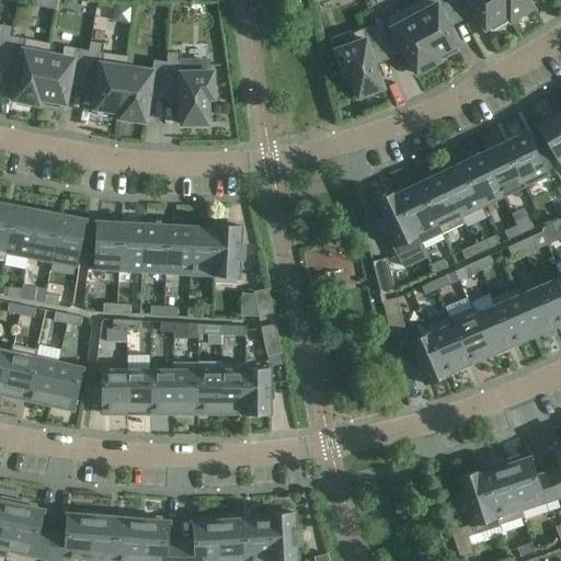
[(459,15),(450,0),(421,0),(408,8),(437,64),(458,52),(456,46),(459,45),(447,22),(459,15)]
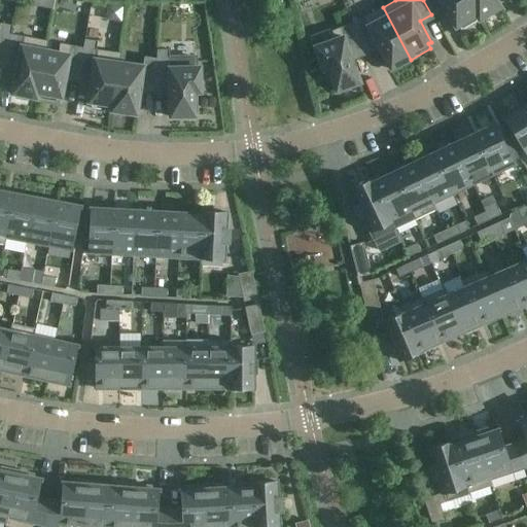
[(481,20),(468,0),(423,0),(431,14),(443,7),(455,29),(458,27),(461,31),(481,20)]
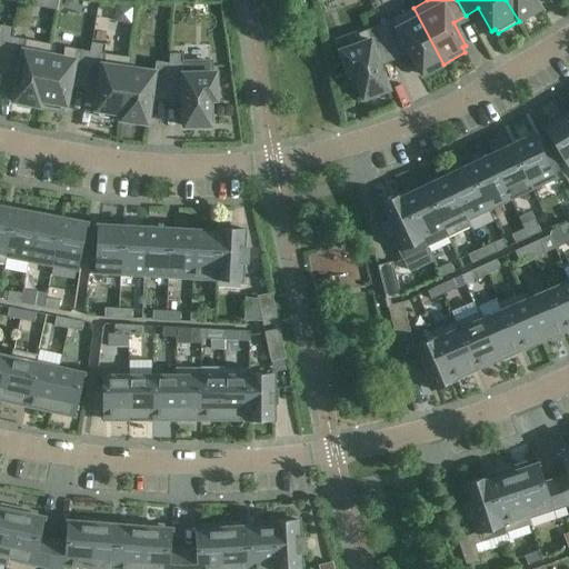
[(506,0),(519,21),(540,8),(537,2),(535,0),(506,0)]
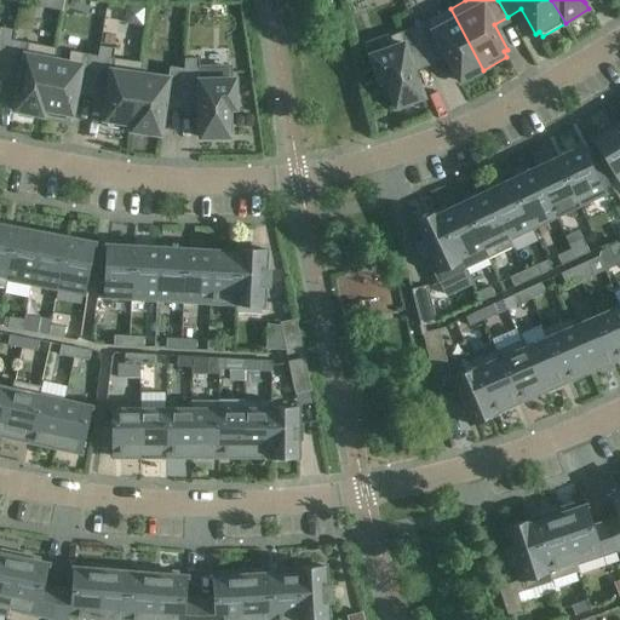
[(483,70),(451,9),(414,28),(428,59),(442,51),(455,75),(459,82),(483,70)]
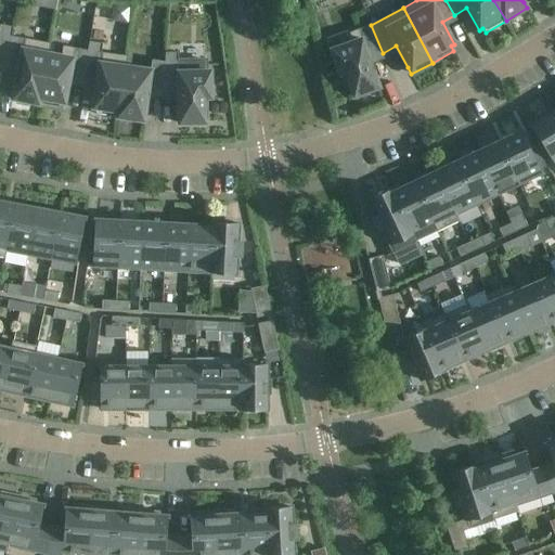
[(0,65),(5,66),(11,36),(13,27),(0,24),(0,65)]
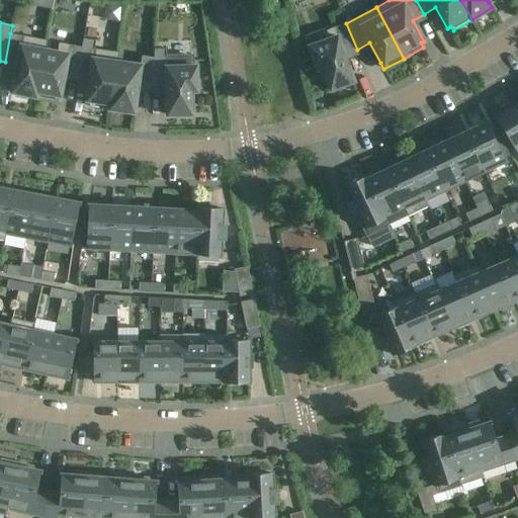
[(357,50),(346,23),(324,31),(327,40),(309,47),(317,71),(323,69),(330,91),(354,82),(352,76),(351,76),(344,55),(357,50)]
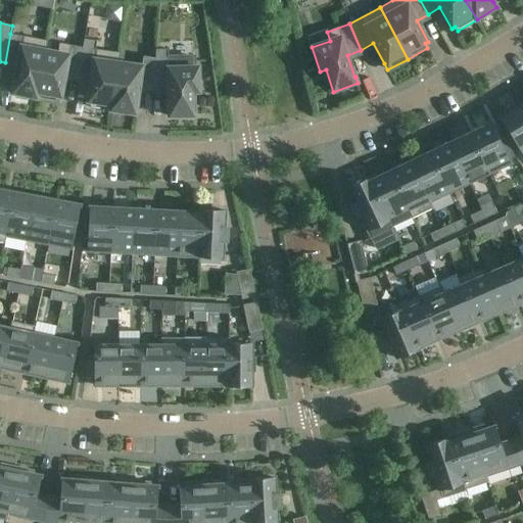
[(34,98),(45,41),(10,34),(5,62),(17,64),(12,88),(11,94),(34,98)]
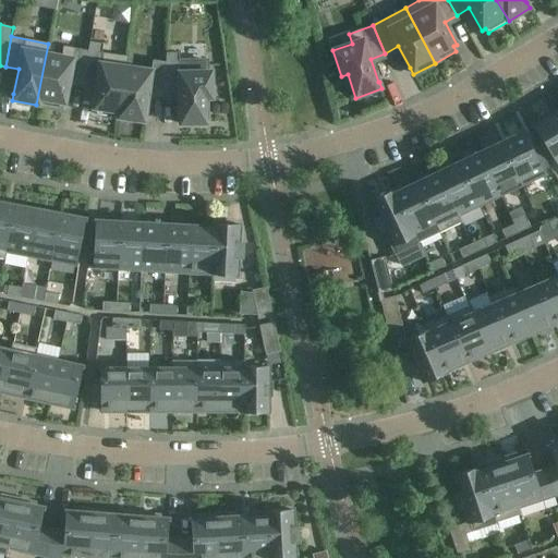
[(48,44),(36,105),(60,109),(61,104),(64,105),(70,79),(83,82),(91,43),(89,43),(87,51),(63,47),(61,57),(49,53),(50,44),(48,44)]
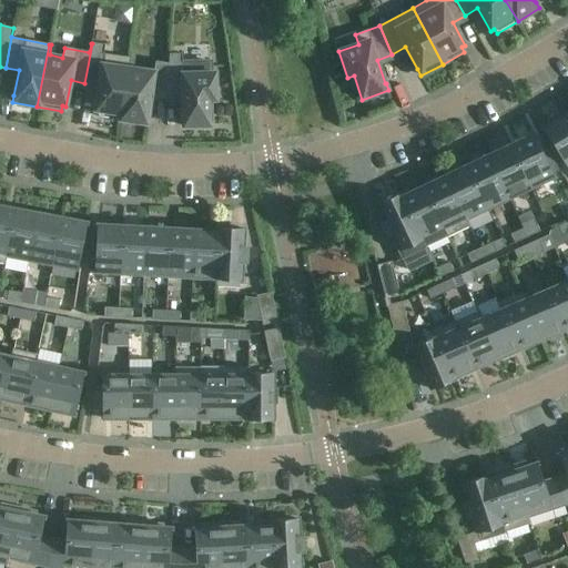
[(92,43),(84,83),(99,85),(94,111),(99,112),(98,118),(122,121),(130,68),(129,68),(130,58),(103,54),(104,44),(92,43)]
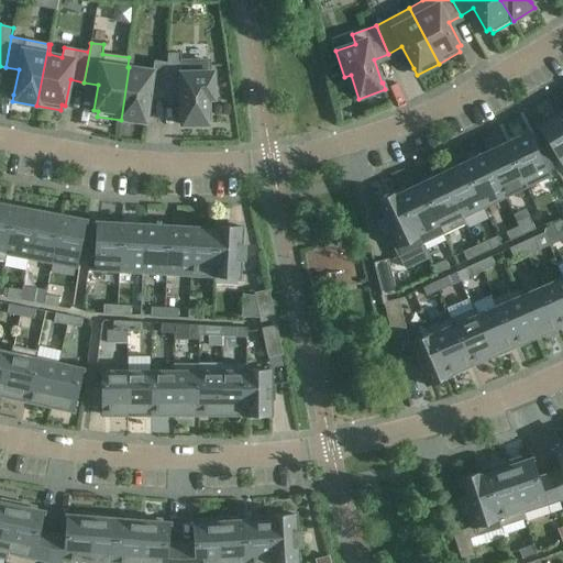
[(167,54),(167,63),(165,94),(180,94),(181,119),(180,119),(181,125),(209,125),(209,118),(208,118),(208,100),(214,100),(213,73),(208,73),(208,62),(180,62),(180,54),(167,54)]
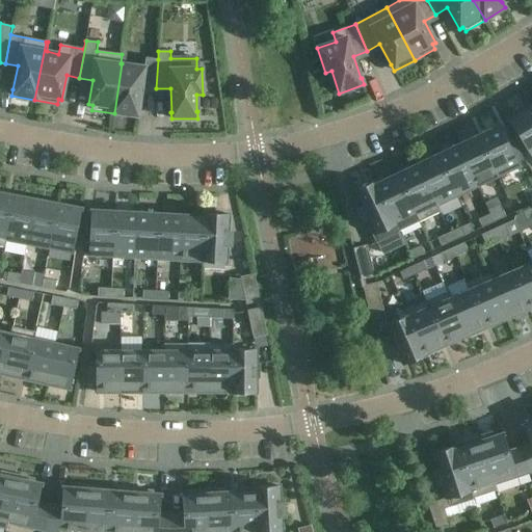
[(122,63),(114,113),(137,116),(138,110),(141,86),(156,88),(158,59),(145,57),(144,68),(122,63)]
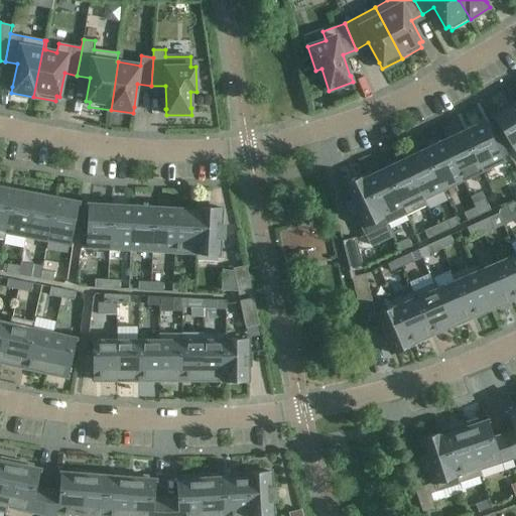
[(515,108),(515,106),(509,110),(508,109),(494,117),(515,152),(515,108)]
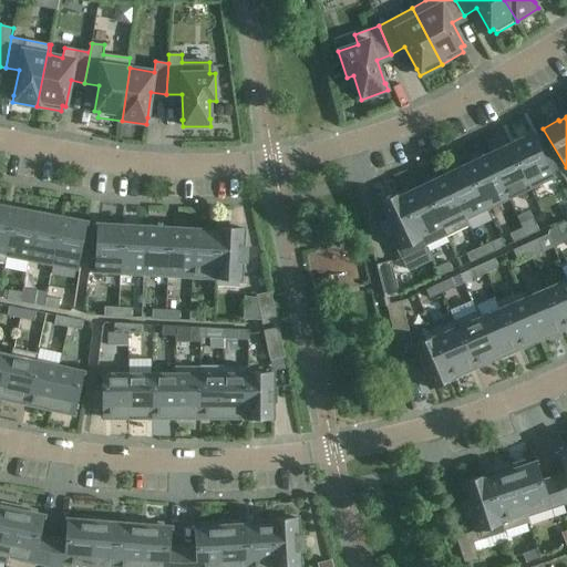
[(509,147),(529,188),(553,177),(532,135),(516,142),(517,144),(509,147)]
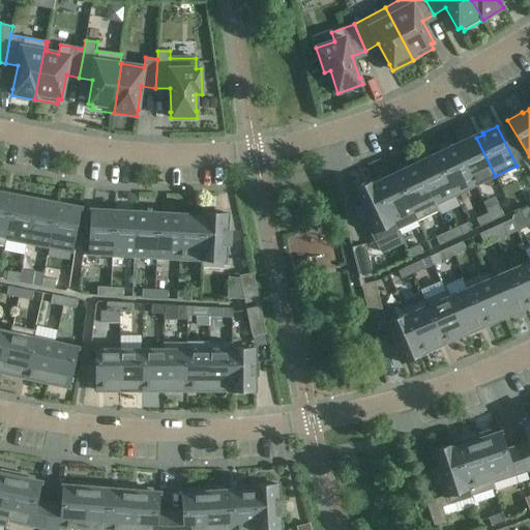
[(455,146),(475,185),(495,176),(476,138),(470,141),(469,139),(455,146)]
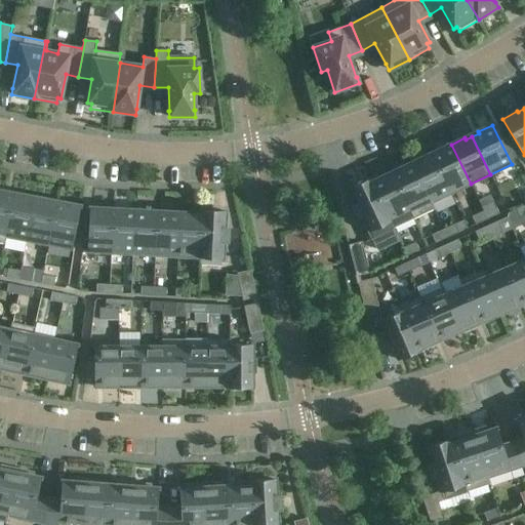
[(432,156),(450,194),(471,184),(451,145),(438,151),(439,153),(432,156)]
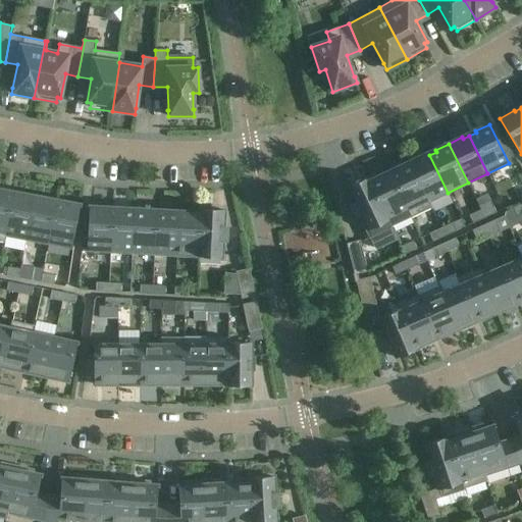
[(409,162),(431,208),(432,208),(428,201),(448,193),(429,155),(423,158),(422,156),(409,162)]
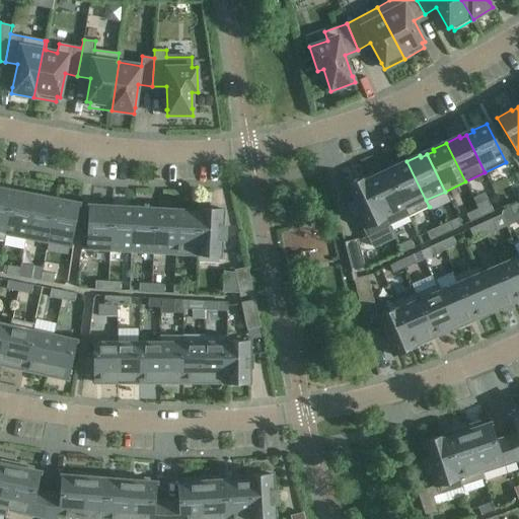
[(387,172),(409,217),(429,207),(406,161),(393,168),(394,169),(387,172)]
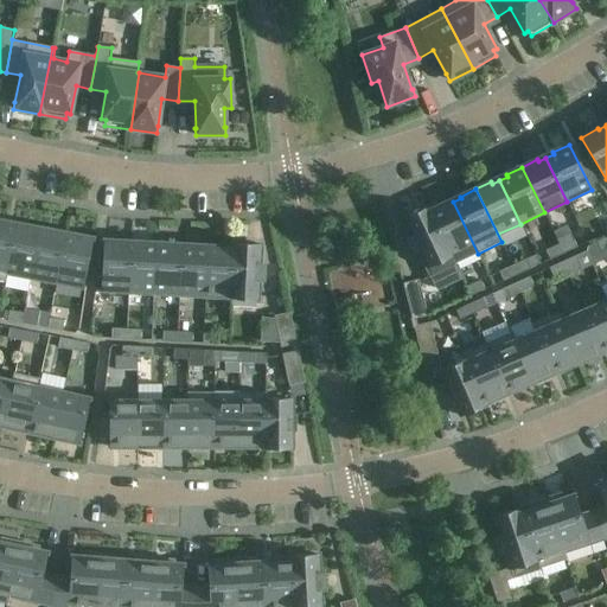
[(428,208),(455,264),(478,254),(453,202),(446,205),(445,204),(430,210),(429,208),(428,208)]
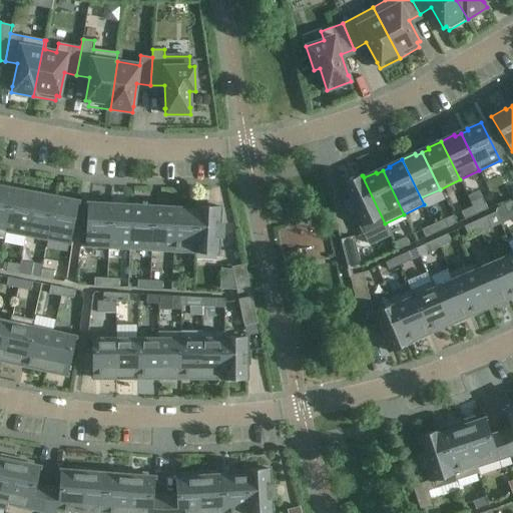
[(385,223),(362,175),(341,185),(348,200),(345,201),(350,213),(354,212),(364,233),(385,223)]
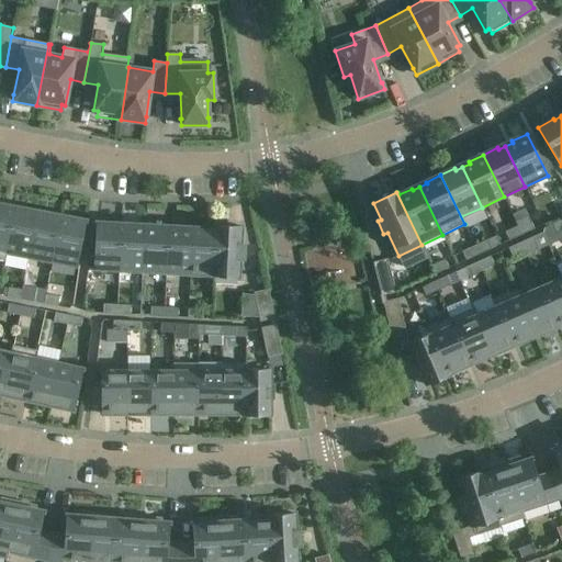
[(0,204),(0,260),(3,261),(13,209),(6,208),(7,206),(0,204)]
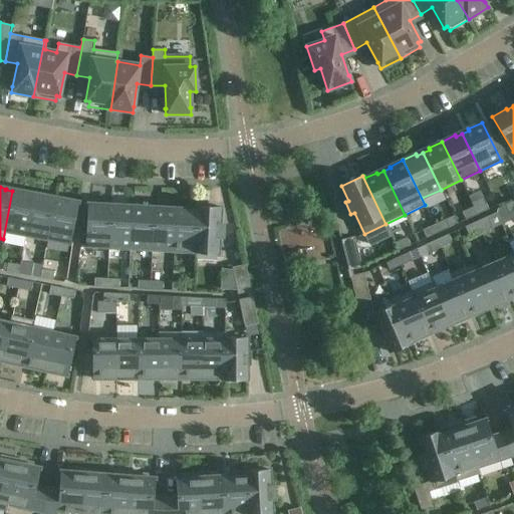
[(12,191),(3,239),(4,239),(6,232),(26,236),(34,194),(19,191),(19,193),(12,191)]
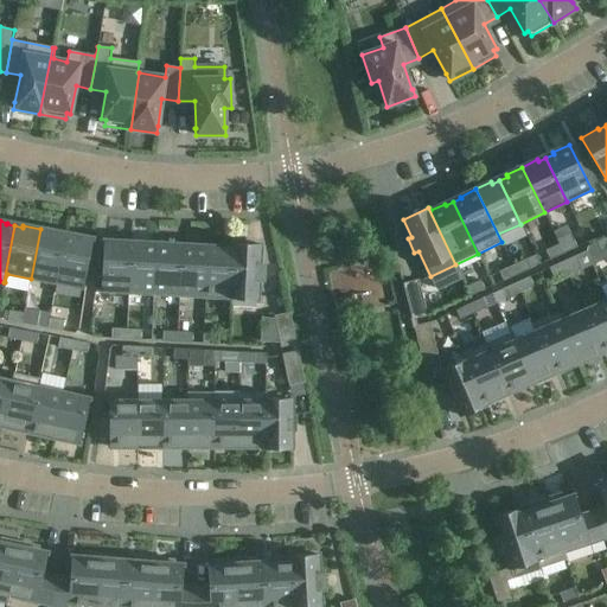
[(40,229),(31,279),(56,283),(65,236),(57,234),(57,232),(40,229)]
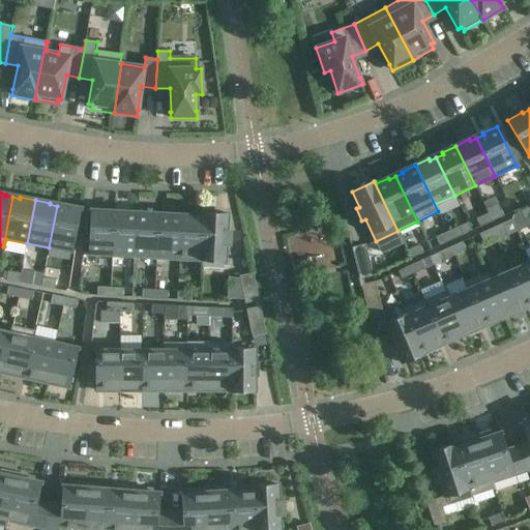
[(487,210),(493,222),(503,216),(498,204),(487,210)]
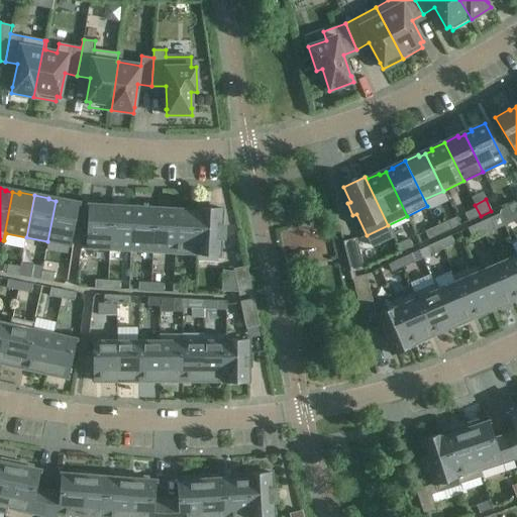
[(56,201),(47,241),(70,245),(78,203),(63,200),(62,202),(56,201)]
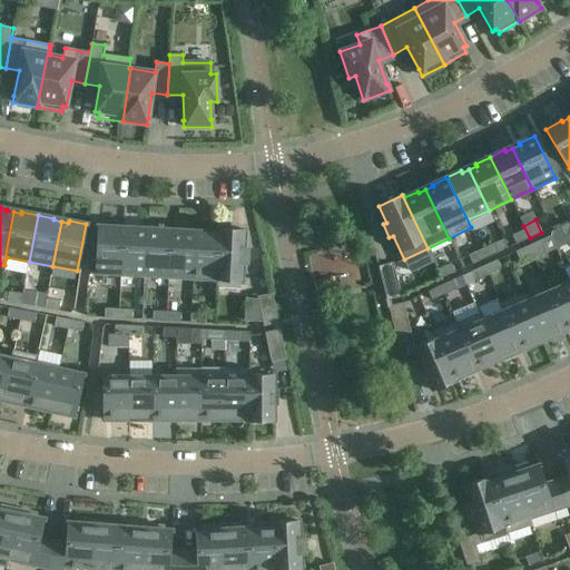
[(569,233),(569,223),(560,228),(563,236),(569,233)]
